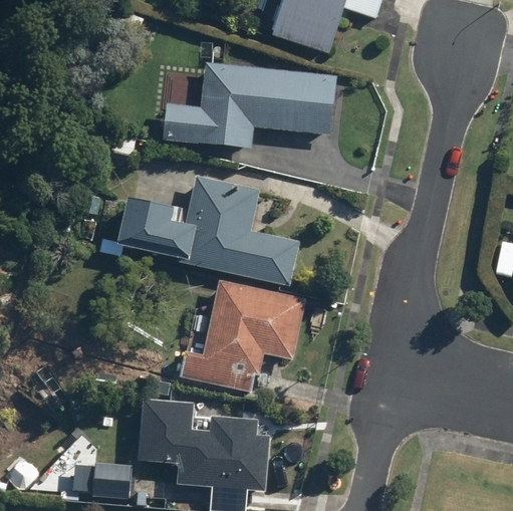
[(343,6),(376,17),(381,0),(280,0),(270,33),(328,52),(343,6)]
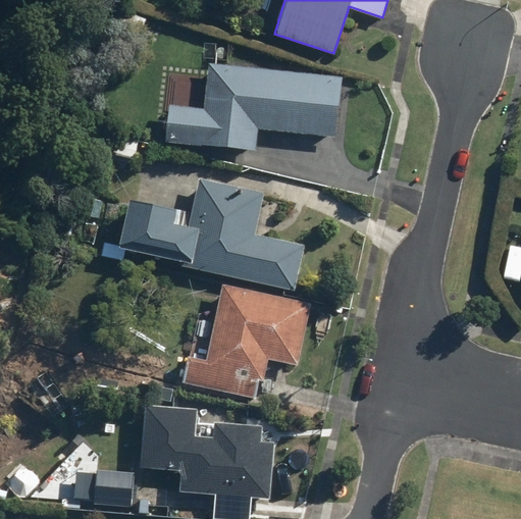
[(341,75),(209,64),(205,111),(165,107),(163,141),(256,149),(258,130),(335,137),(341,75)]
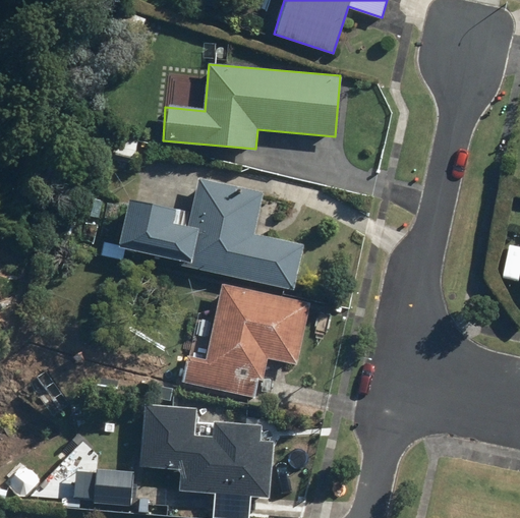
[(264,191),(199,177),(188,226),(171,222),(173,211),(129,202),(119,247),(294,287),(304,245),(253,234),(264,191)]
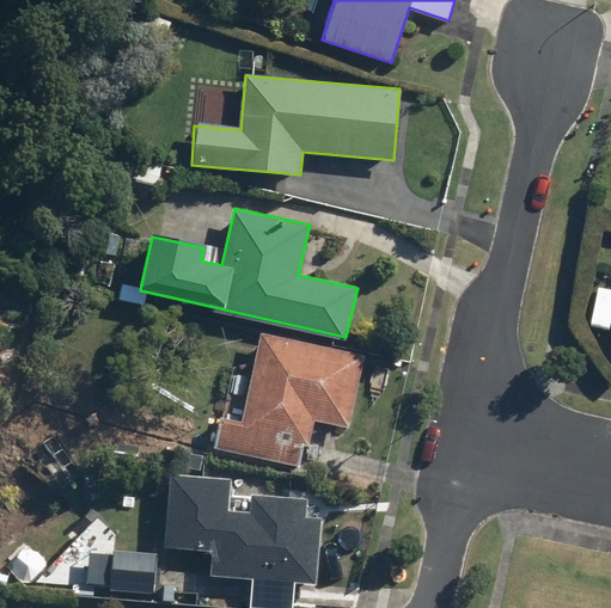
[(365,356),(262,333),(242,422),(220,417),(214,444),(303,464),(312,421),(348,428),(365,356)]
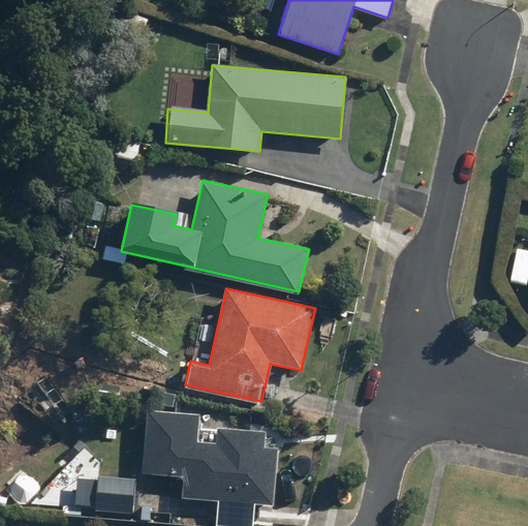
[(200,413),(147,410),(143,471),(183,473),(182,499),(212,500),(211,522),(254,524),(255,504),(277,506),(280,449),(265,447),(266,430),(216,427),(216,440),(199,439),(200,413)]
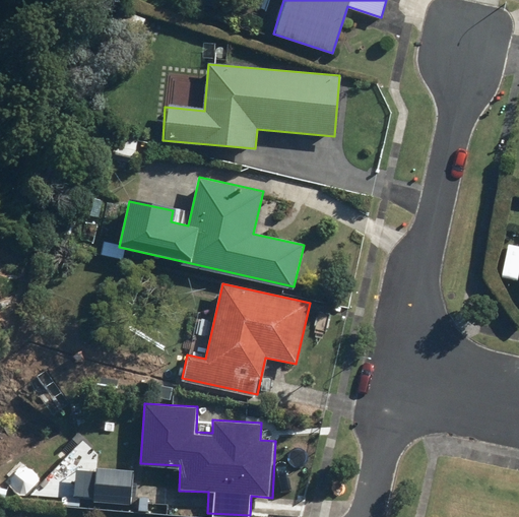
[(133,469),(94,467),(92,500),(132,502),(133,469)]
